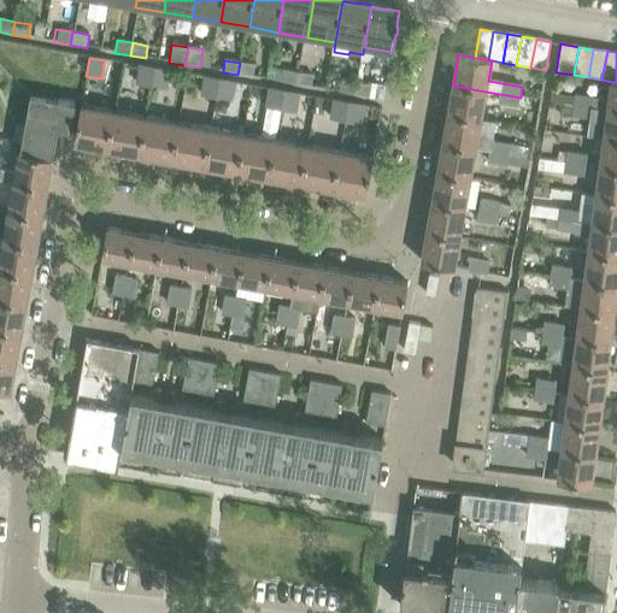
[(256,65),(240,63),(238,75),(253,77),(256,65)]
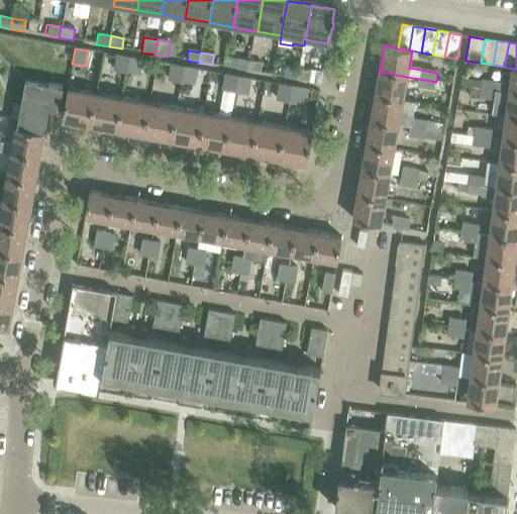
[(113,71),(126,73),(129,58),(116,56),(113,71)]
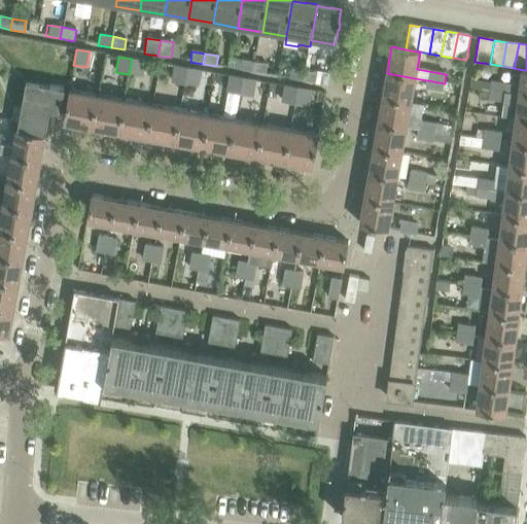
[(145,62),(132,59),(129,74),(143,77),(145,62)]
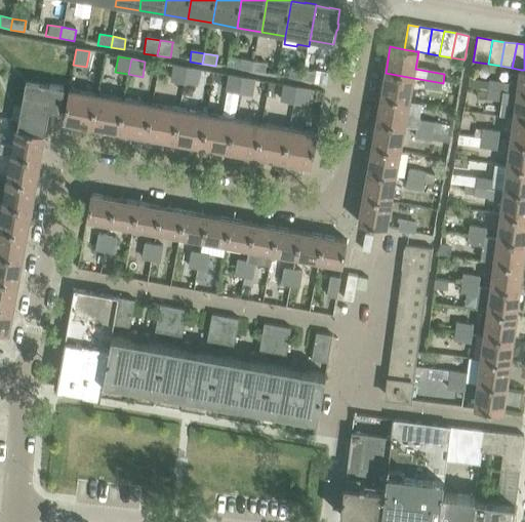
[(242,61),(240,71),(252,73),(254,63),(242,61)]
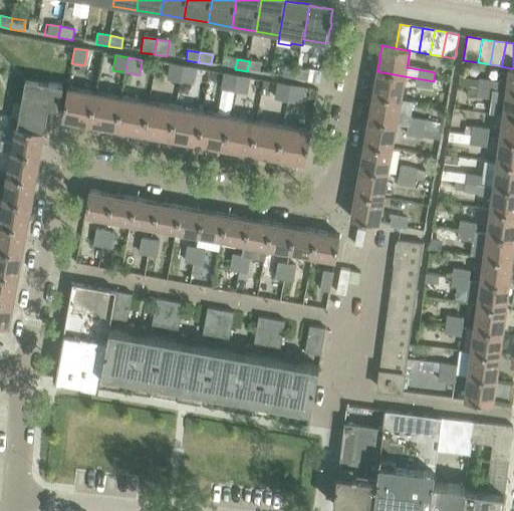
[(249,61),(247,71),(260,73),(262,63),(249,61)]
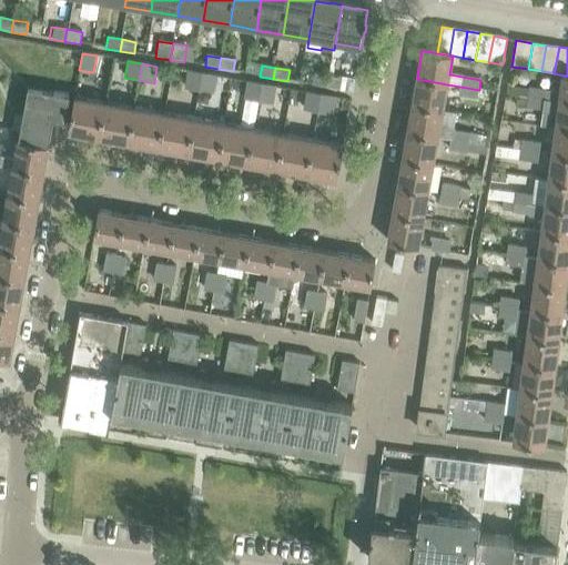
[(184,89),(199,92),(202,74),(186,72),(184,89)]
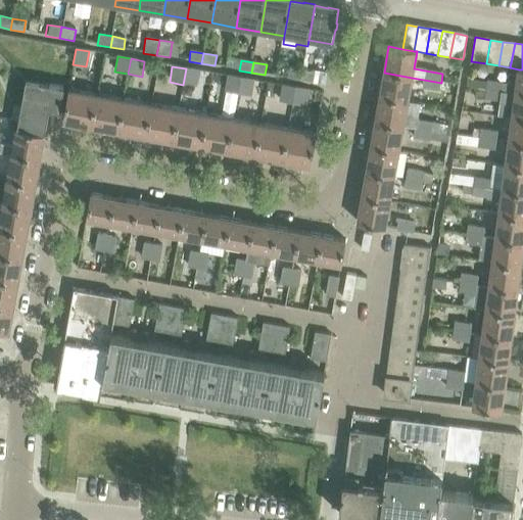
[(199,71),(186,68),(183,85),(197,87),(199,71)]
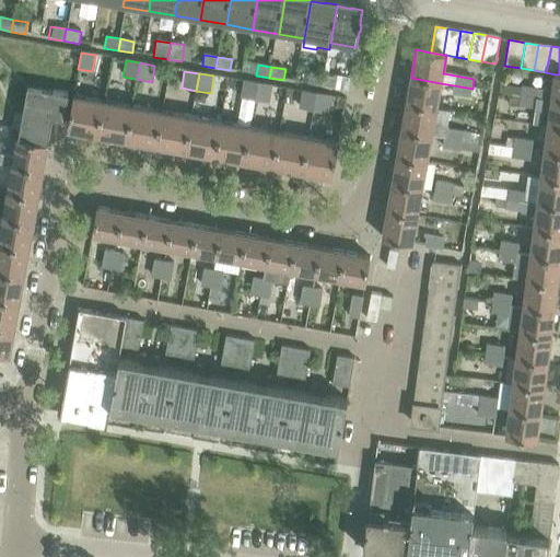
[(308,84),(322,86),(324,77),(310,73),(308,84)]
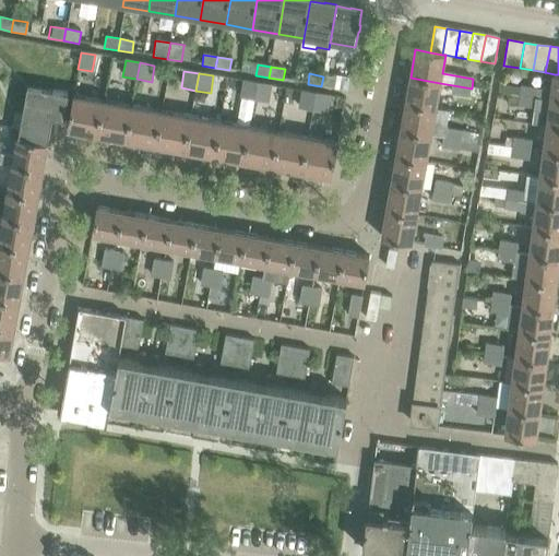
[(558,102),(558,74),(555,74),(552,91),(521,86),(520,96),(558,102)]
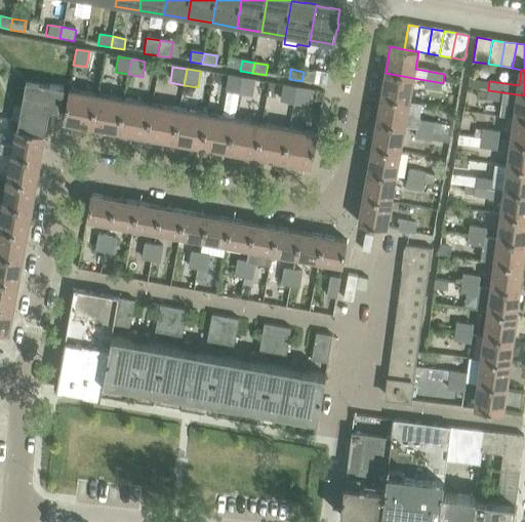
[(316,74),(304,72),(301,81),(314,83),(316,74)]
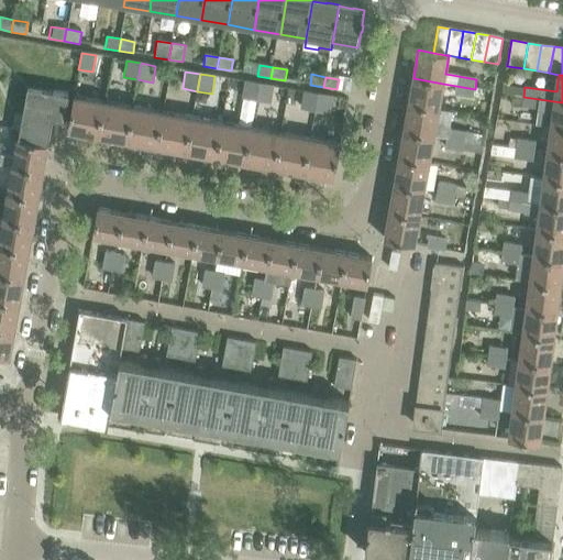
[(439,111),(443,84),(414,78),(408,106),(439,111)]
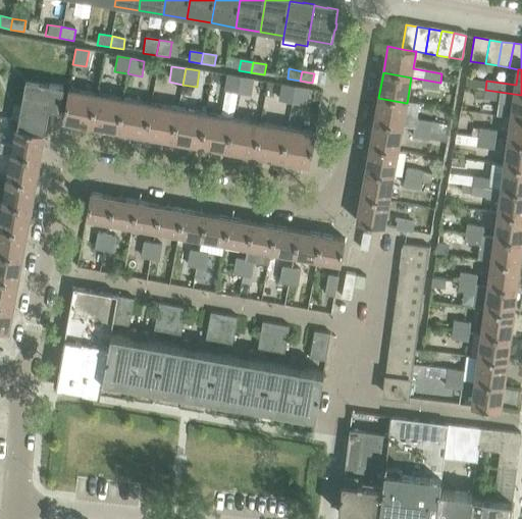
[(223,92),(238,95),(241,79),(226,75),(223,92)]
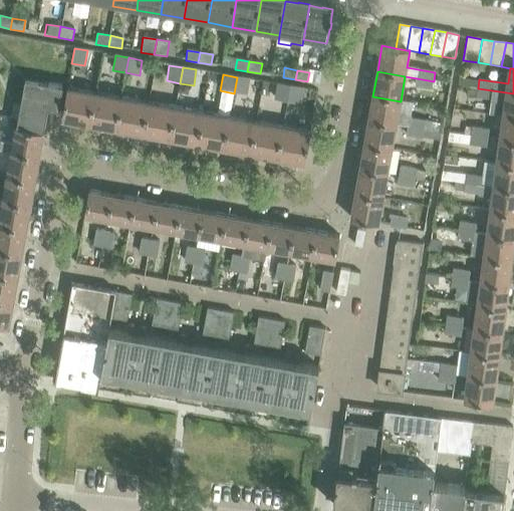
[(250,79),(237,77),(234,93),(247,95),(250,79)]
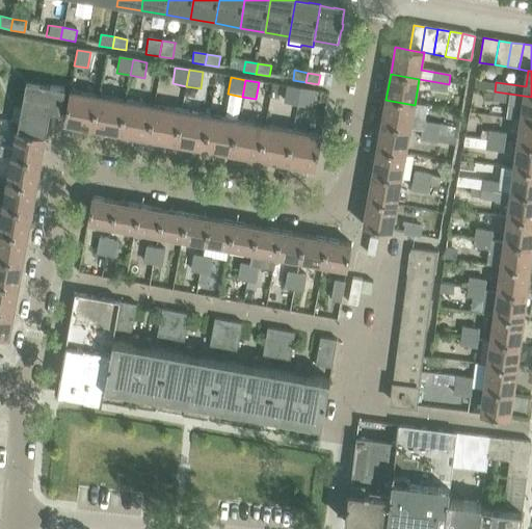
[(447,94),(449,84),(431,81),(430,90),(447,94)]
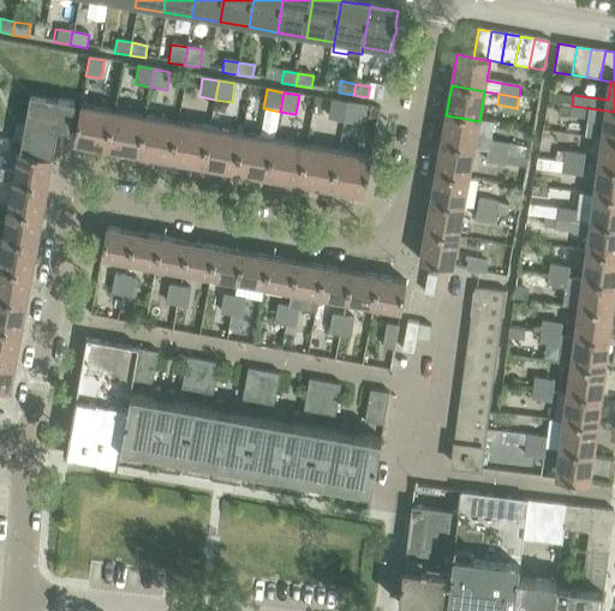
[(67,135),(70,135),(75,105),(29,96),(18,153),(16,151),(16,153),(52,159),(57,131),(69,133),(67,135)]
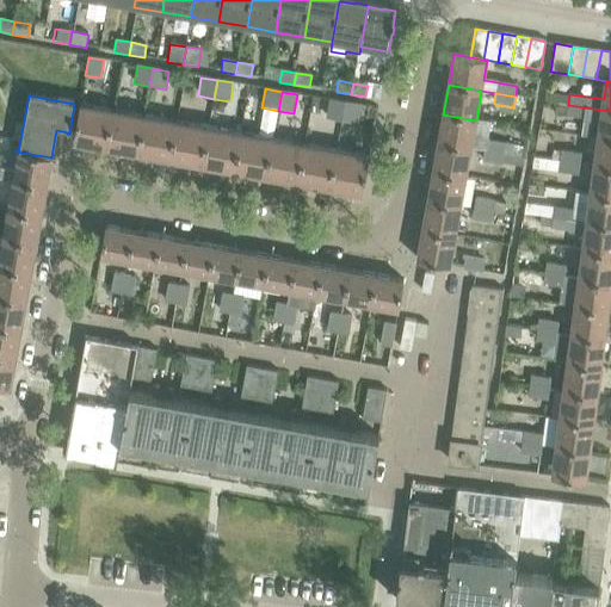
[(343,122),(346,103),(331,100),(327,118),(343,122)]
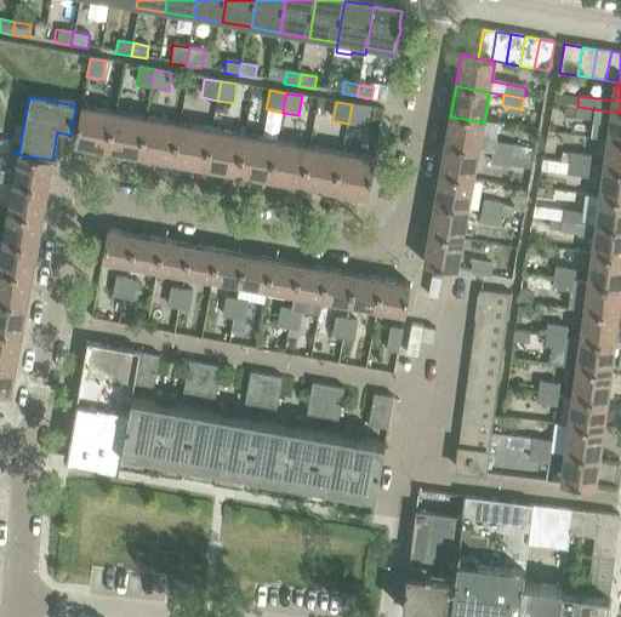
[(352,104),(348,124),(363,126),(366,107),(352,104)]
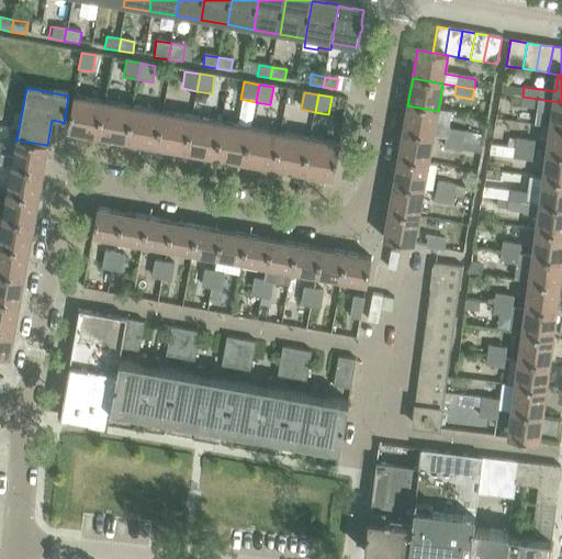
[(561,102),(523,97),(514,96),(513,105),(539,109),(539,112),(552,114),(551,127),(561,129),(561,102)]
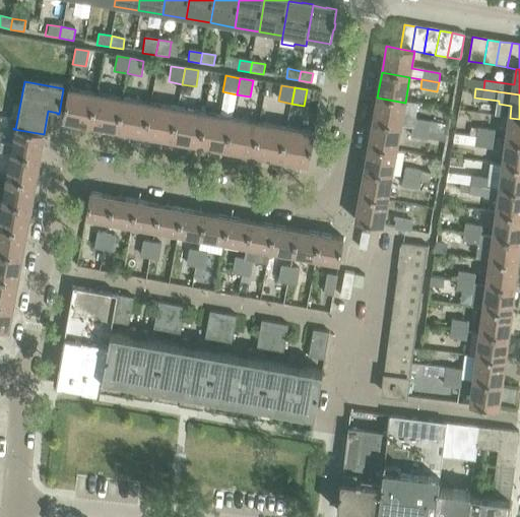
[(62,122),(89,127),(94,94),(68,89),(62,122)]
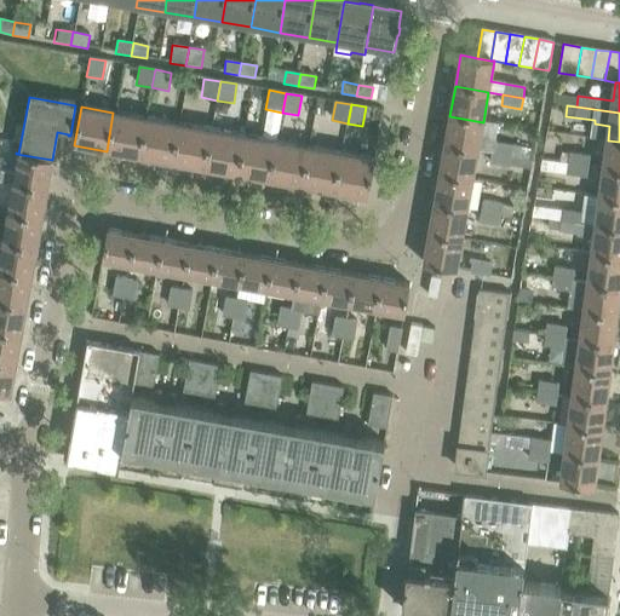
[(107,151),(139,156),(145,119),(113,113),(107,151)]
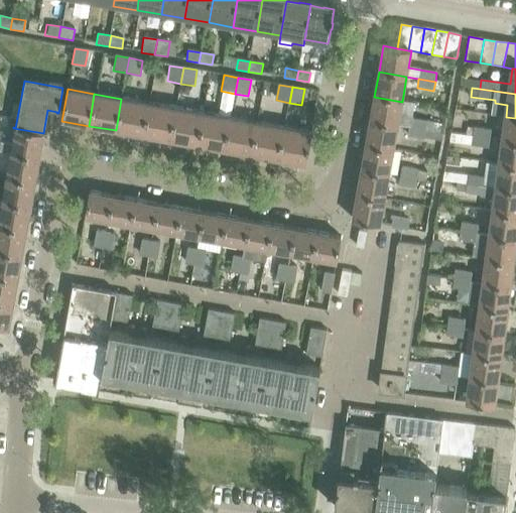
[(397,126),(402,102),(374,97),(370,121),(397,126)]
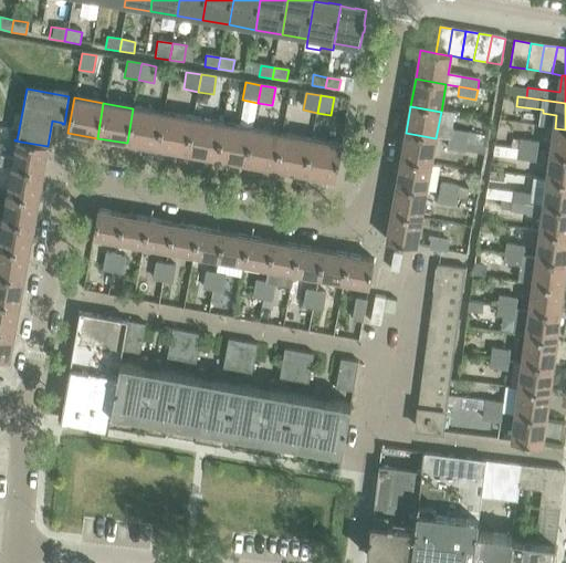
[(127,143),(157,148),(163,114),(133,108),(127,143)]
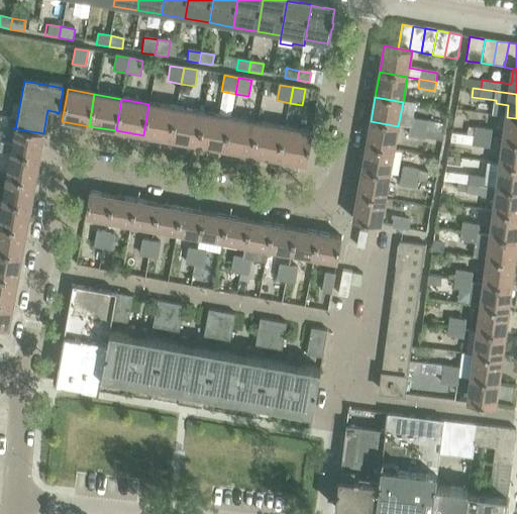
[(143,135),(171,140),(176,108),(148,104),(143,135)]
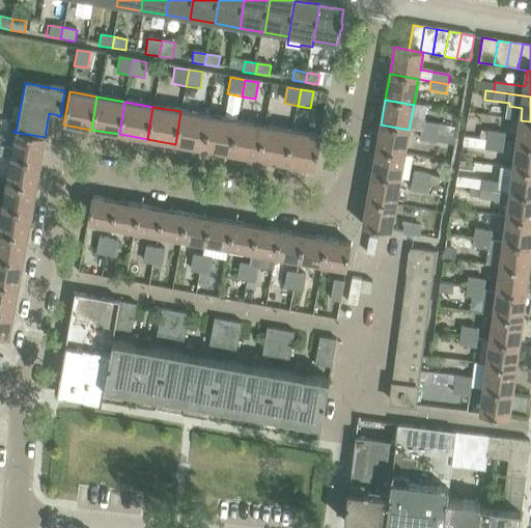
[(175,144),(203,149),(208,116),(180,111),(175,144)]
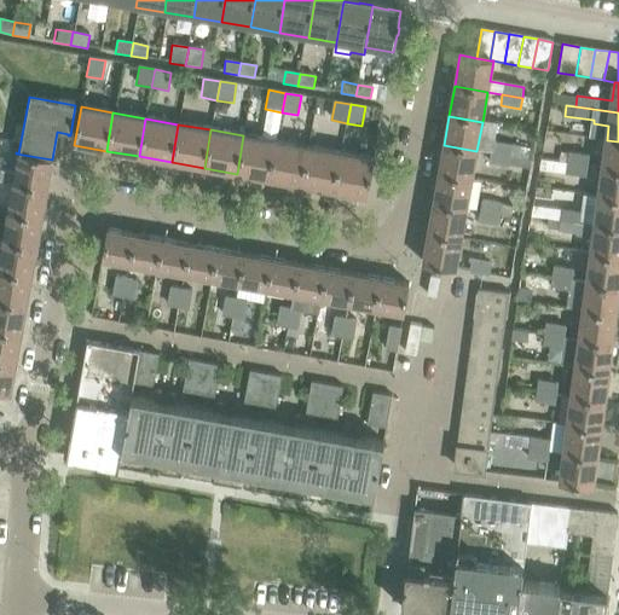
[(237,174),(270,180),(276,141),(243,135),(237,174)]
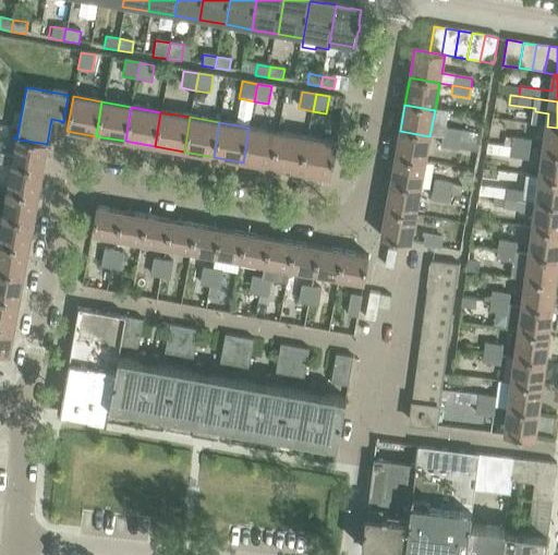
[(557,154),(557,128),(547,127),(543,152),(557,154)]
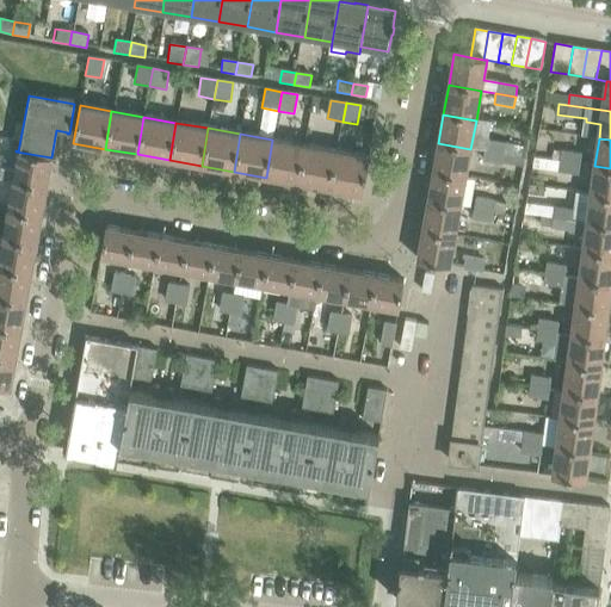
[(266,178),(298,184),(304,146),(272,140),(266,178)]
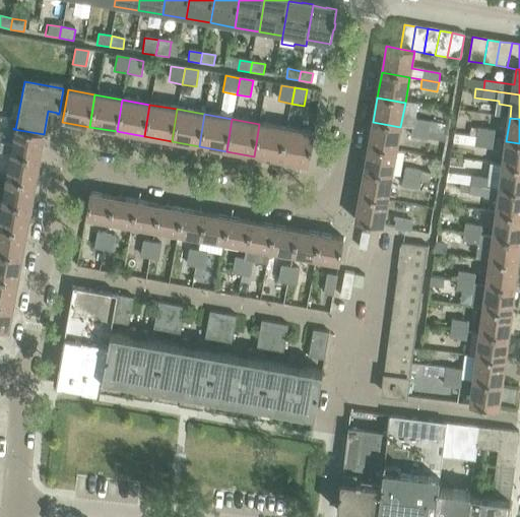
[(414,120),(412,129),(430,132),(431,124),(414,120)]
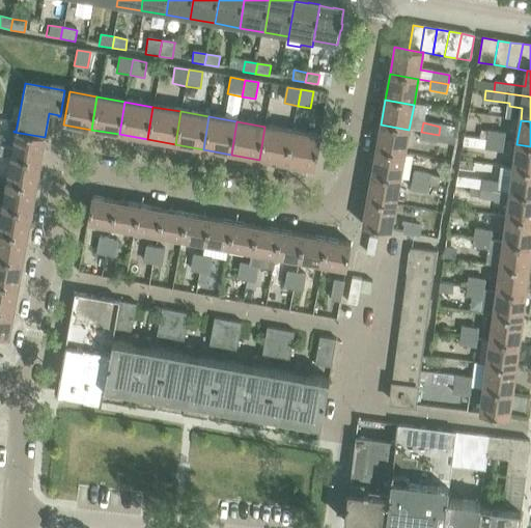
[(381,124),(376,150),(404,156),(409,130),(381,124)]
